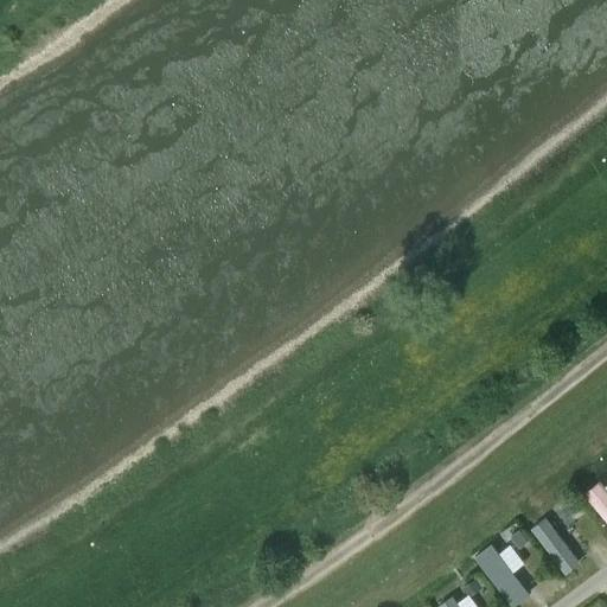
[(606,491),(599,483),(585,494),(606,523),(606,491)]
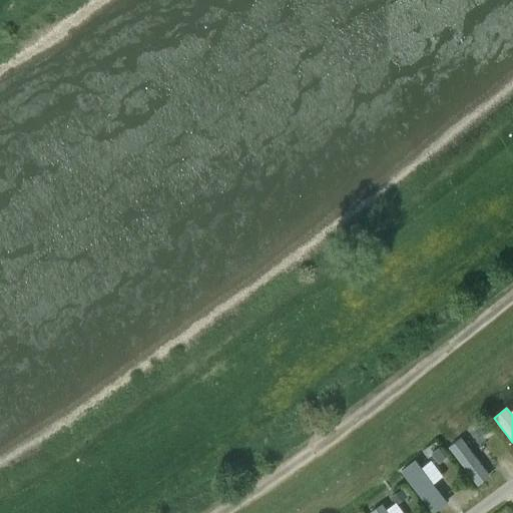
[(486,422),(474,431),(480,439),(491,430),(486,422)]
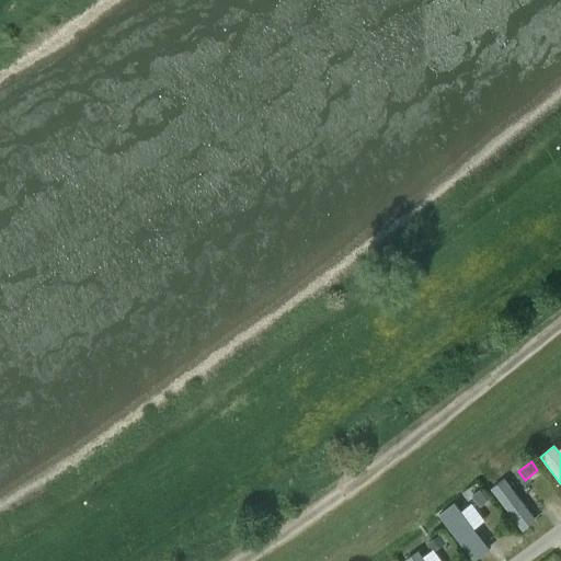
[(504,479),(490,490),(523,531),(536,521),(504,479)]
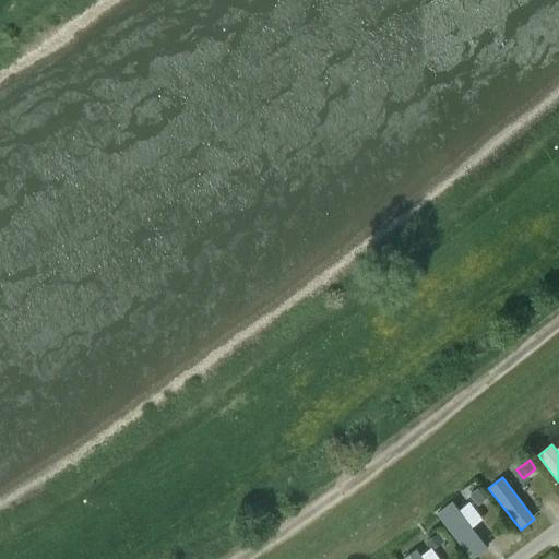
[(478,489),(470,495),(478,507),(486,499),(478,489)]
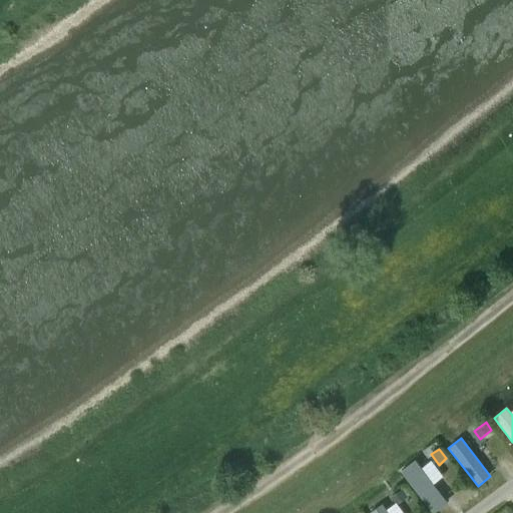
[(415,460),(401,472),(432,512),(434,512),(448,503),(415,460)]
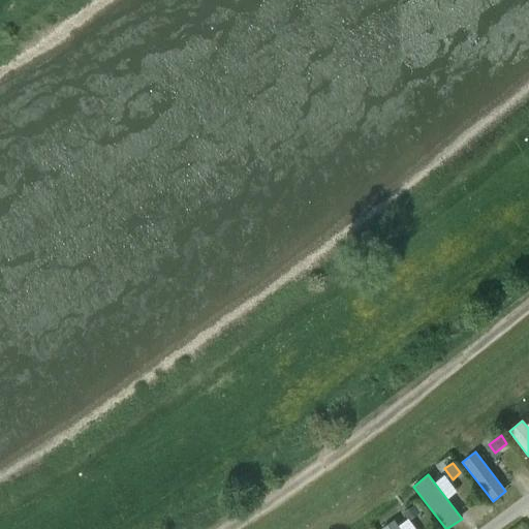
[(454,490),(446,495),(458,510),(465,506),(454,490)]
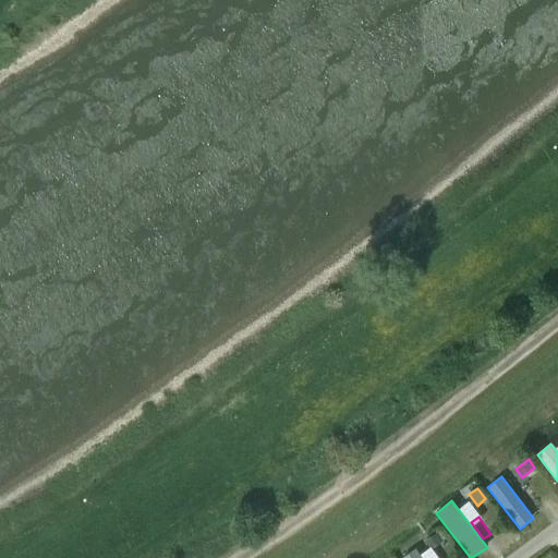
[(422,557),(416,548),(401,557),(422,557)]
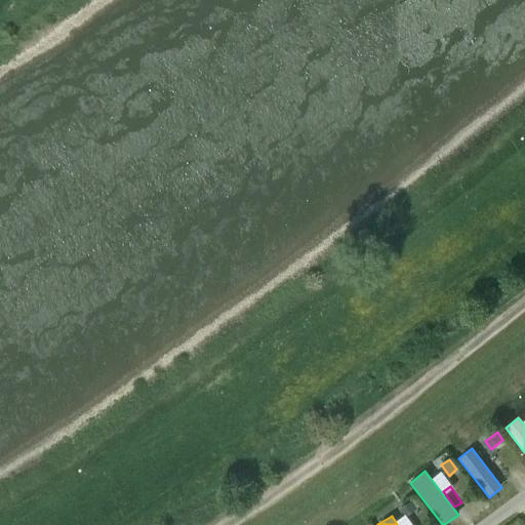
All buildings are outlined.
